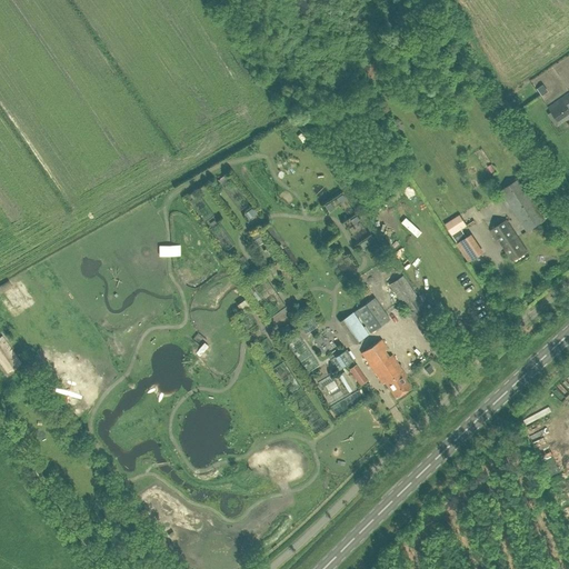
[(568,92),(548,108),(558,122),(568,113),(568,92)]
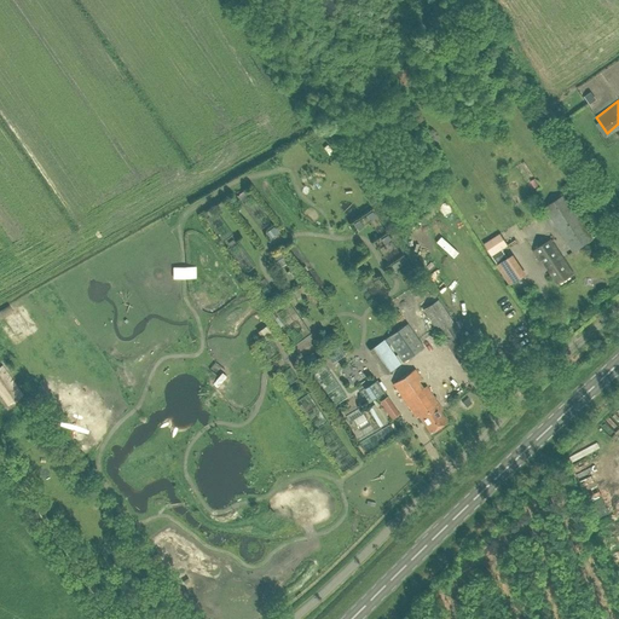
[(573,252),(594,238),(565,195),(544,207),(573,252)]
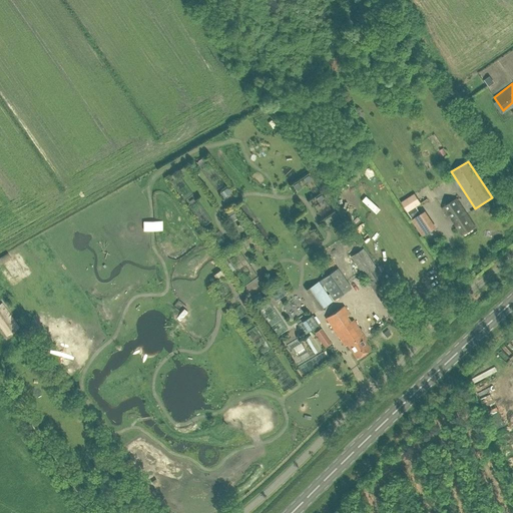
[(220,190),(227,184),(209,162),(201,168),(220,190)]
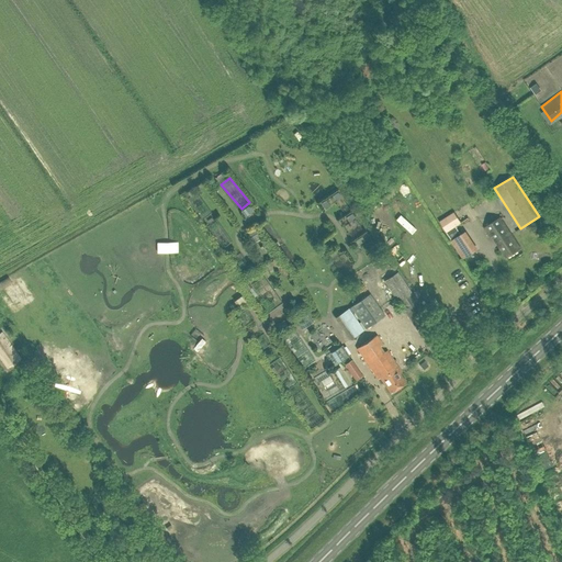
[(409,187),(404,191),(409,199),(415,195),(409,187)]
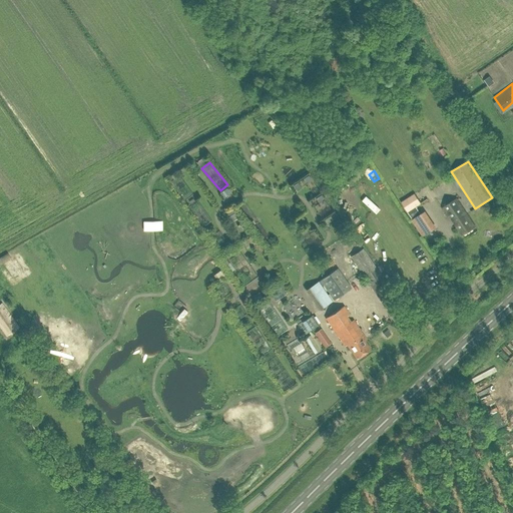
[(408,215),(421,206),(414,196),(401,205),(408,215)]
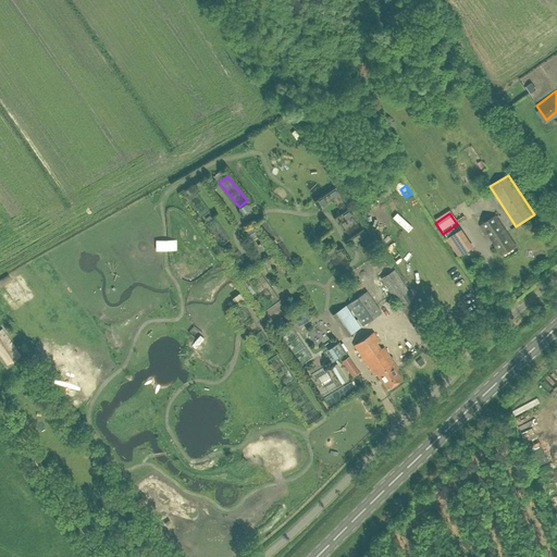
[(503,255),(516,246),(496,215),(481,225),(487,236),(490,235),(503,255)]
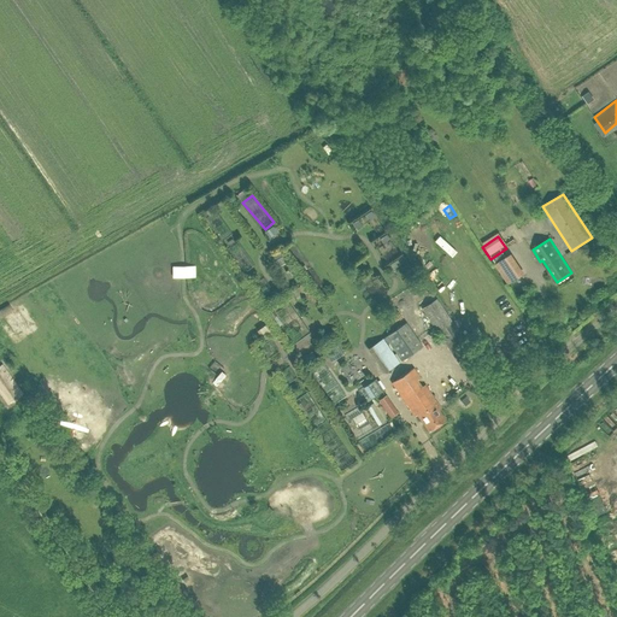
[(526,275),(511,253),(495,264),(509,286),(526,275)]
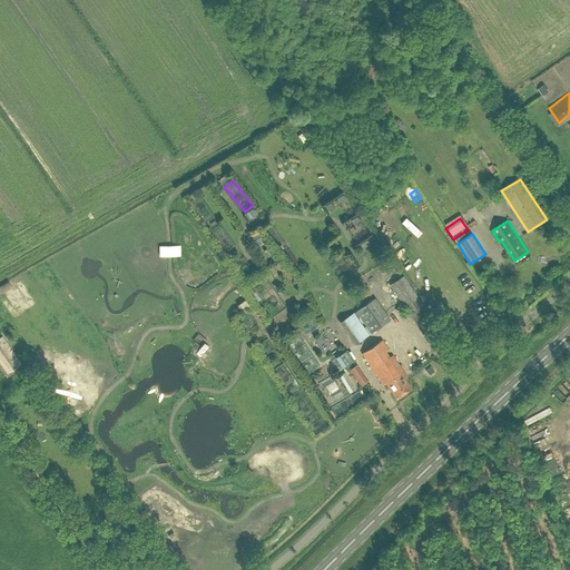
[(258,249),(267,245),(262,235),(253,241),(258,249)]
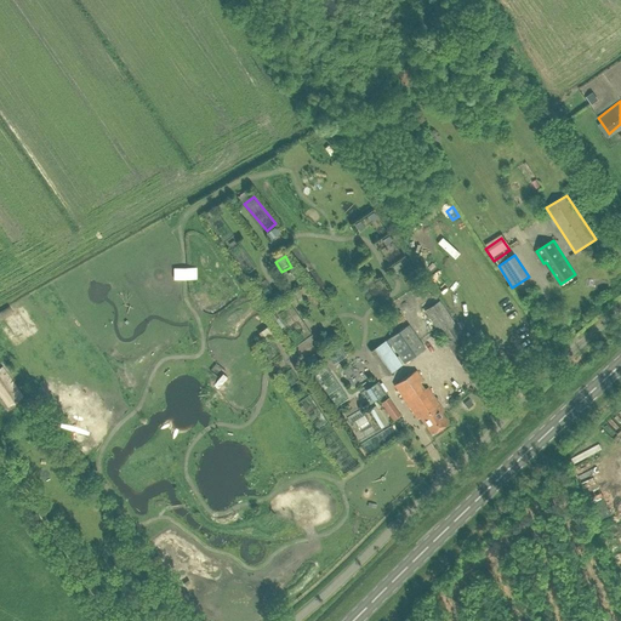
[(484,366),(439,298),(423,311),(460,365),(469,359),(477,371),(484,366)]
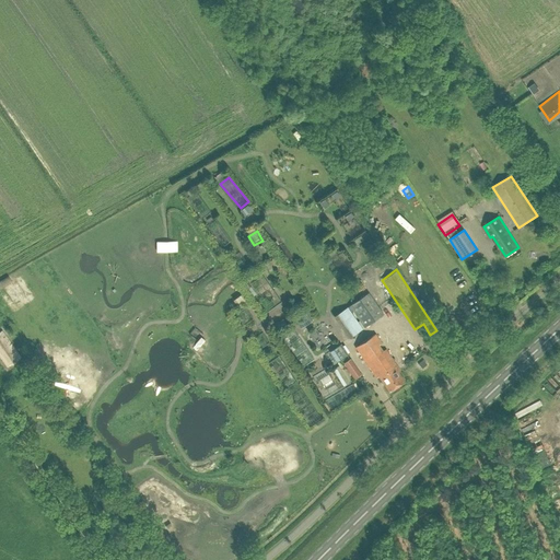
[(364,328),(384,314),(369,292),(349,305),(364,328)]
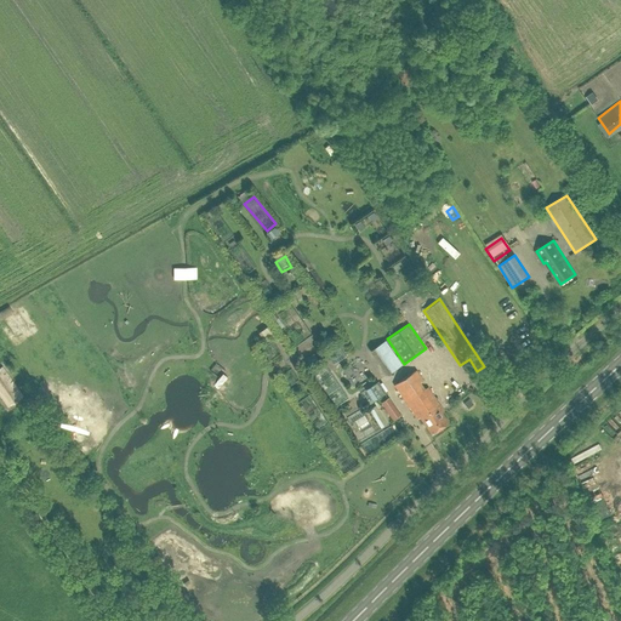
[(386,376),(403,365),(386,340),(369,352),(386,376)]
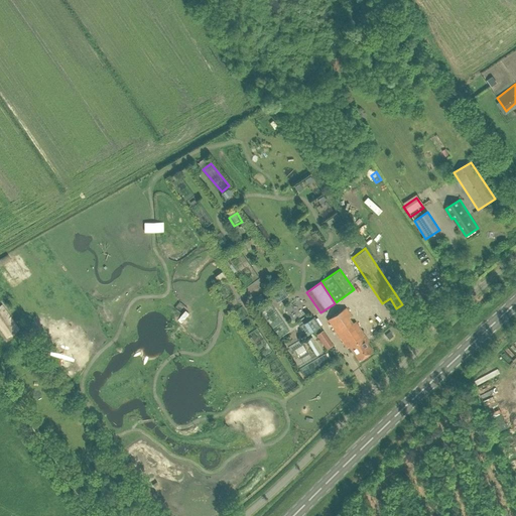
[(252,299),(262,293),(261,291),(263,290),(261,287),(259,289),(258,287),(248,294),(252,299)]
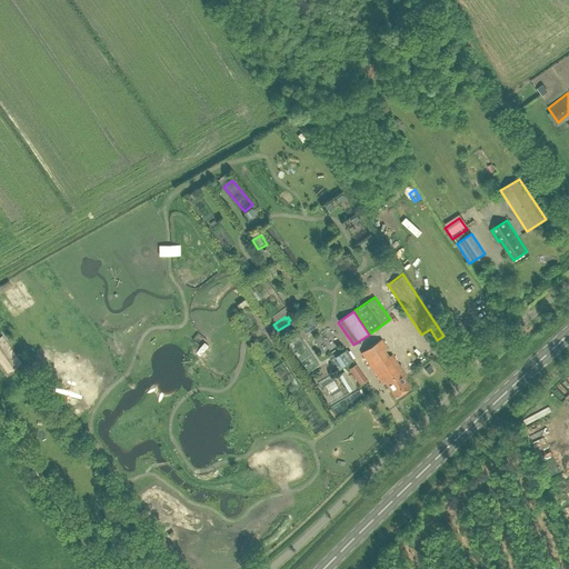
[(20,363),(6,342),(7,342),(2,335),(0,336),(0,361),(8,372),(20,363)]
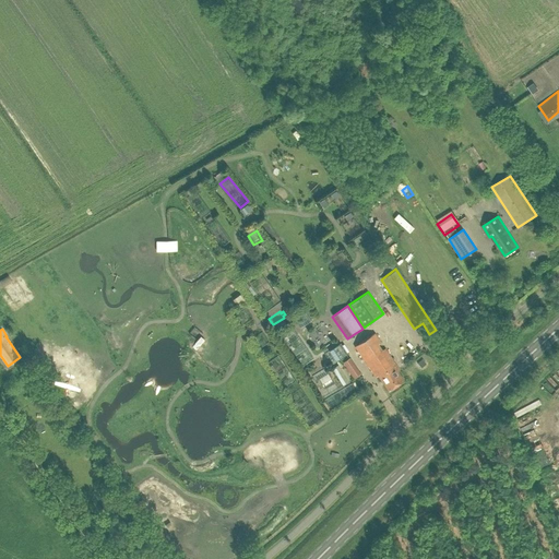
[(389,391),(404,380),(397,371),(400,370),(384,348),(382,351),(378,344),(381,343),(375,333),(355,346),(376,378),(378,376),(389,391)]
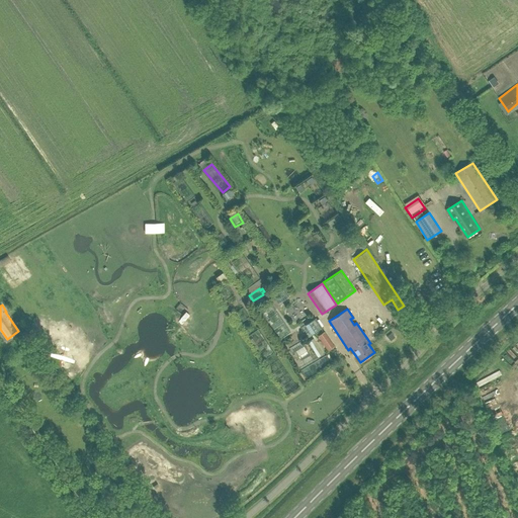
[(322,328),(315,318),(305,325),(311,335),(322,328)]
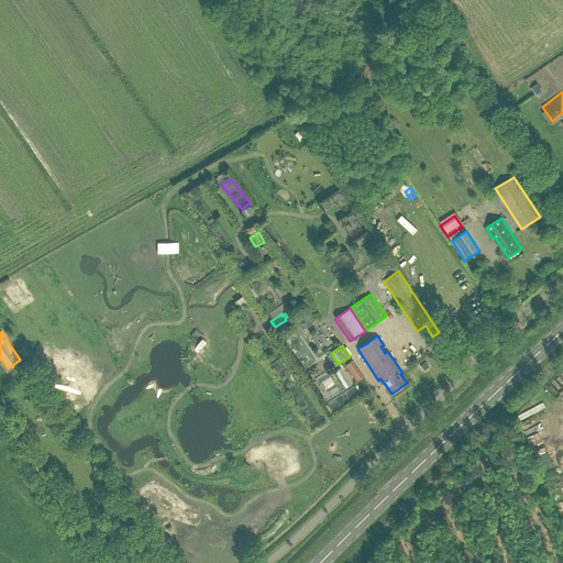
[(363,376),(352,361),(345,365),(355,381),(363,376)]
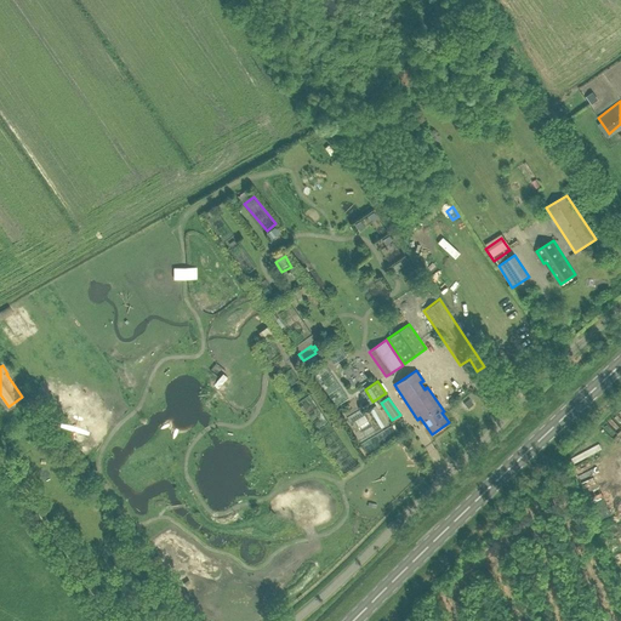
[(387,425),(376,406),(370,410),(380,428),(387,425)]
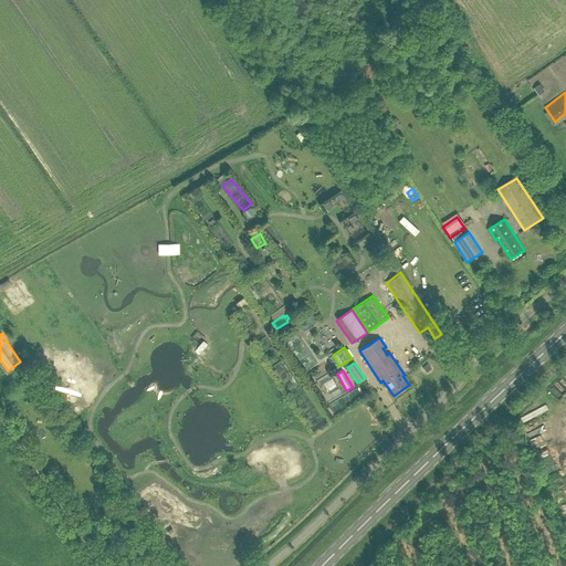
[(326,396),(338,388),(332,378),(321,385),(326,396)]
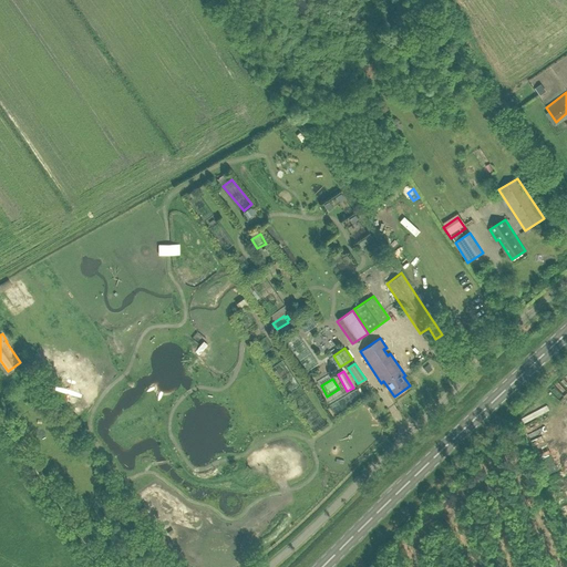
[(372,390),(367,381),(359,385),(364,395),(372,390)]
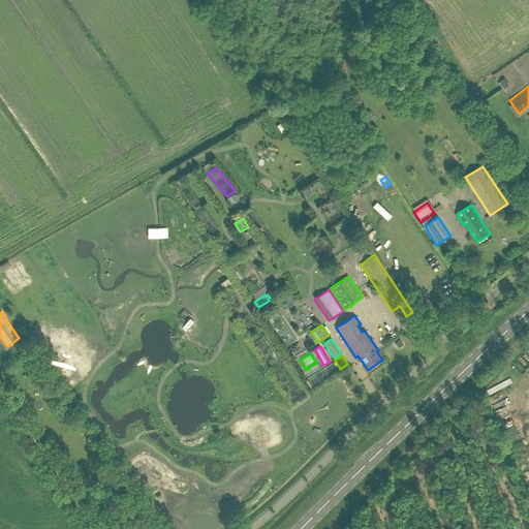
[(375,372),(386,364),(383,360),(372,368),(375,372)]
